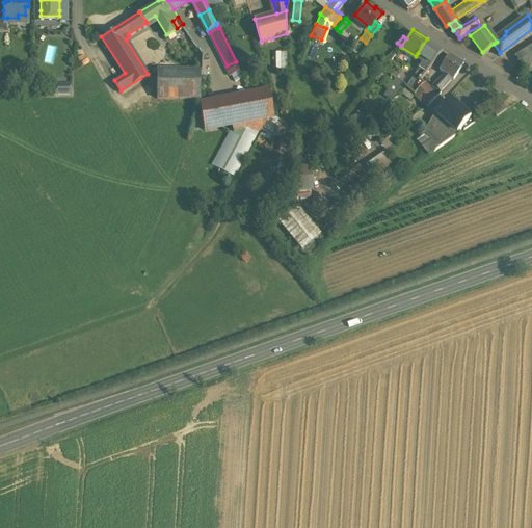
[(443,49),(427,38),(418,53),(424,57),(419,64),(422,66),(427,70),(443,49)]
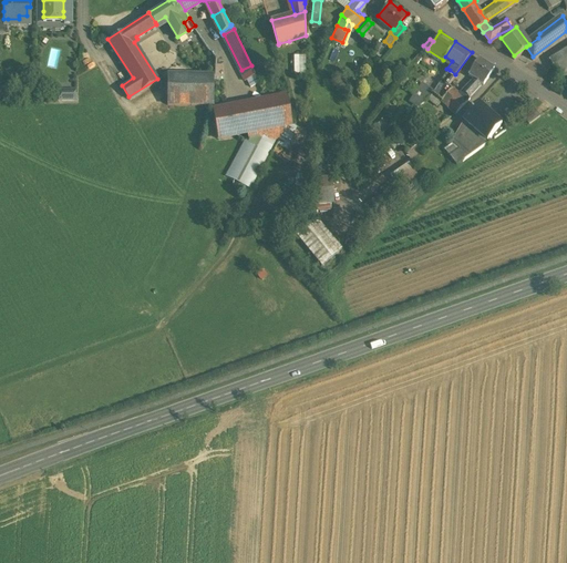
[(566,44),(548,57),(562,75),(566,71),(566,44)]
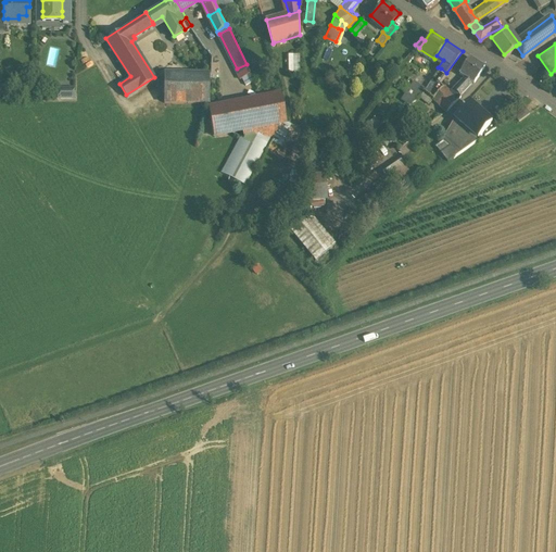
[(214,46),(207,49),(212,54),(211,73),(210,73),(210,100),(209,105),(216,104),(215,102),(220,99),(222,73),(218,54),(214,46)]
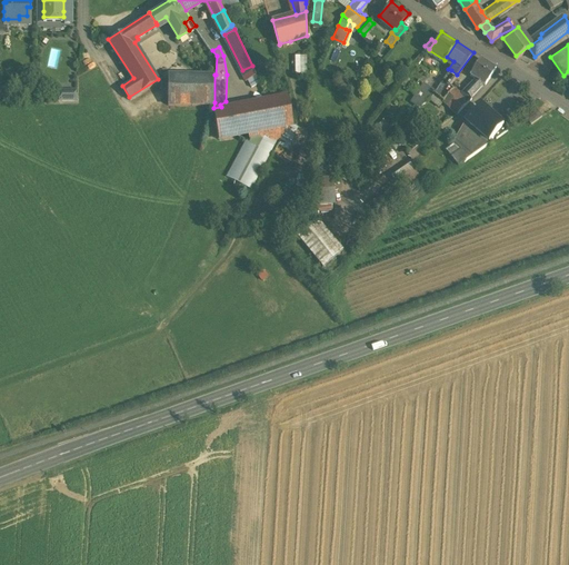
[(295,71),(306,71),(307,52),(295,51),(295,71)]
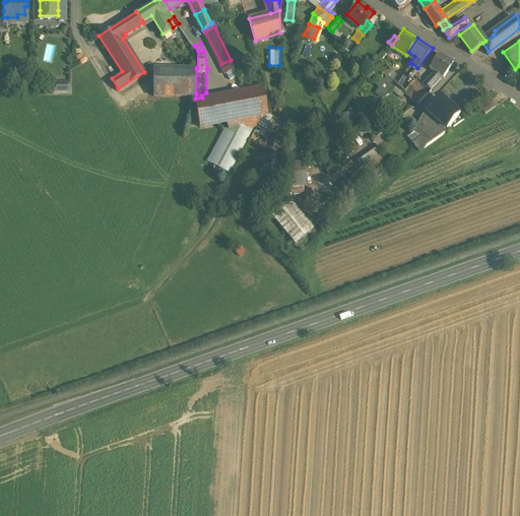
[(453,60),(439,51),(430,65),(436,69),(442,72),(443,73),(453,60)]
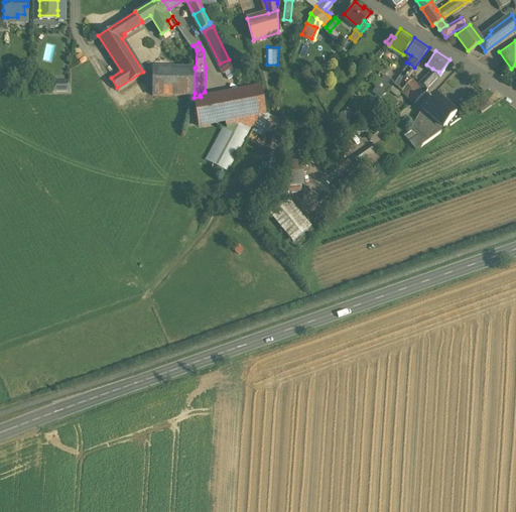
[(229,59),(220,64),(223,71),(225,70),(232,67),(229,59)]
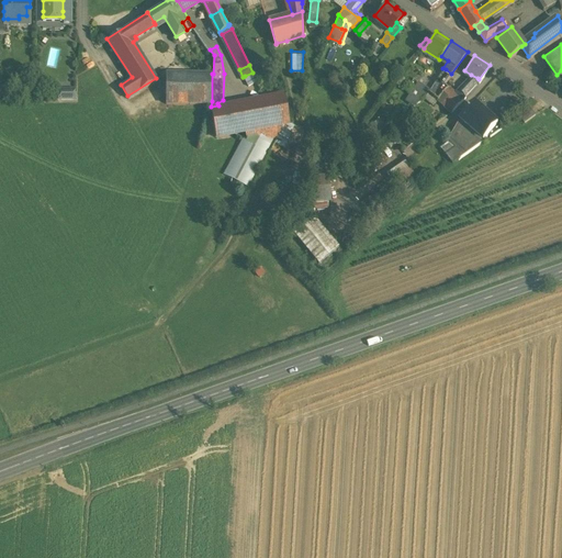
[(441,69),(437,77),(444,82),(451,74),(446,69),(445,71),(441,69)]
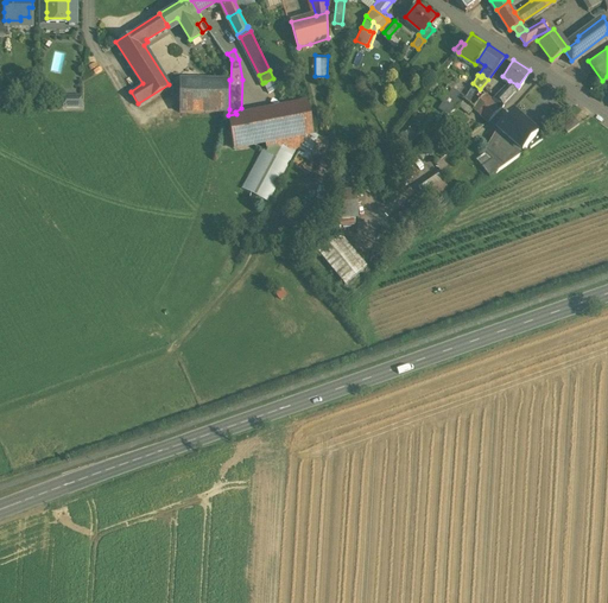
[(179,78),(169,84),(169,99),(179,100),(179,78)]
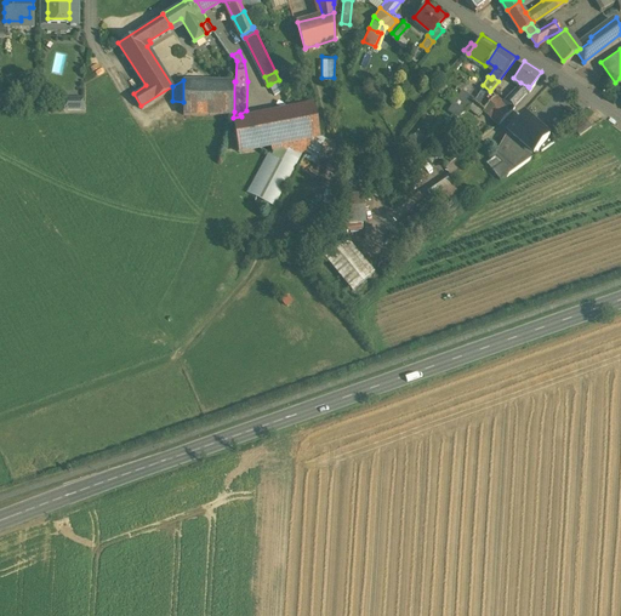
[(234,81),(183,80),(183,102),(183,112),(234,112),(234,81)]
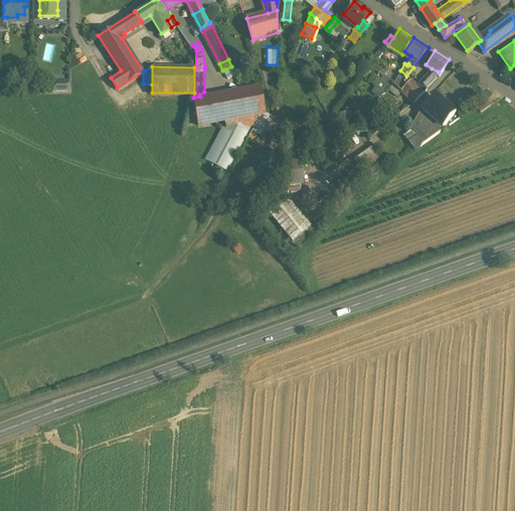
[(231,66),(224,69),(227,76),(234,72),(231,66)]
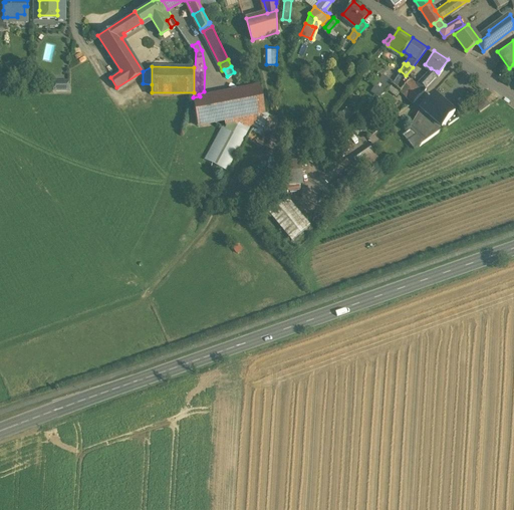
[(431,68),(420,79),(425,85),(437,71),(431,68)]
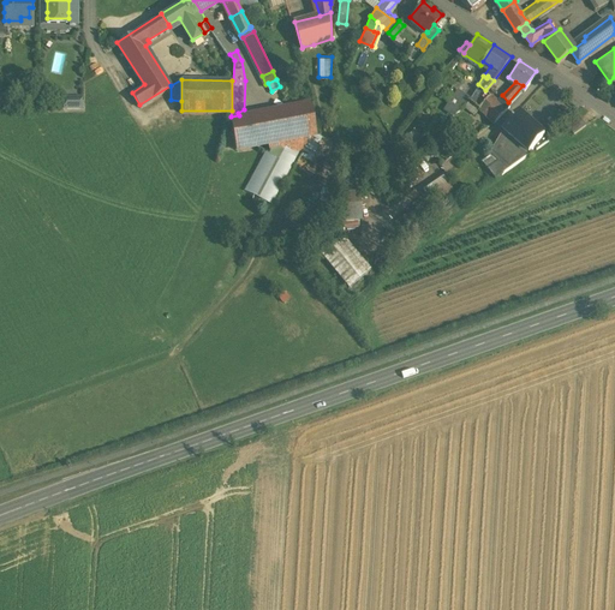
[(485,90),(478,84),(471,94),(469,99),(478,106),(490,93),(485,90)]
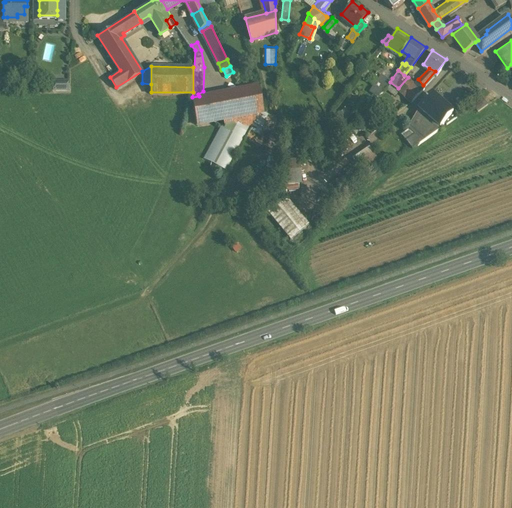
[(392,78),(381,71),(373,82),(383,89),(387,86),(390,82),(392,78)]
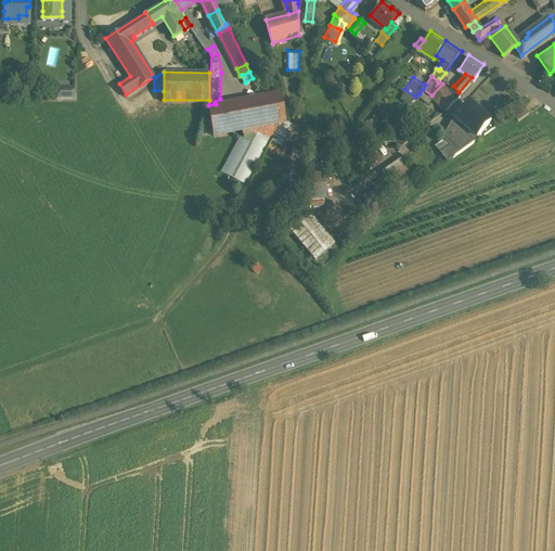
[(449,89),(442,84),(431,95),(446,107),(460,93),(459,92),(453,86),(452,85),(449,89)]
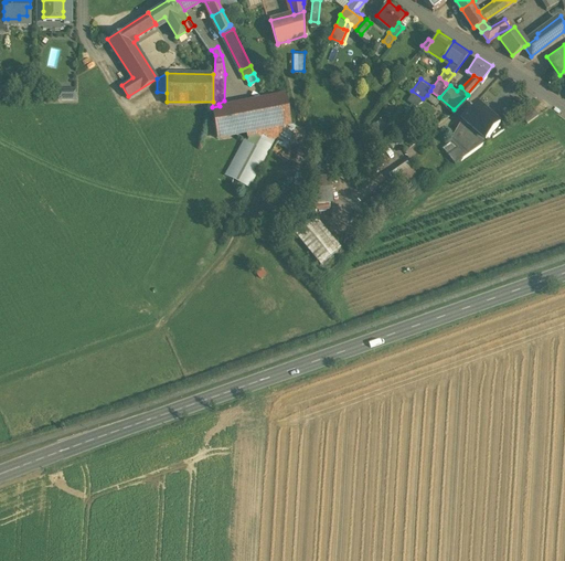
[(439,97),(430,91),(427,95),(436,102),(439,97)]
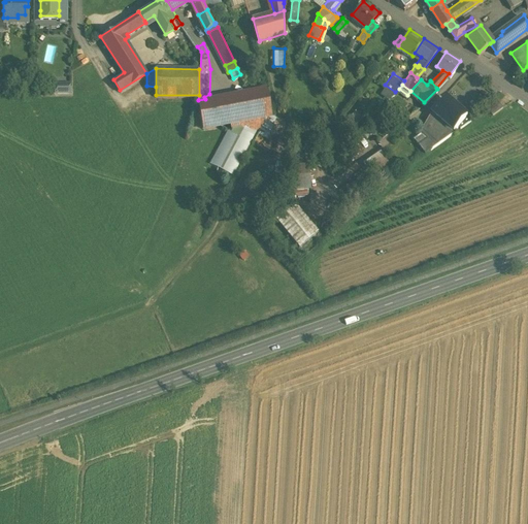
[(205,99),(198,100),(199,107),(202,126),(230,121),(267,115),(272,112),(267,87),(205,99)]
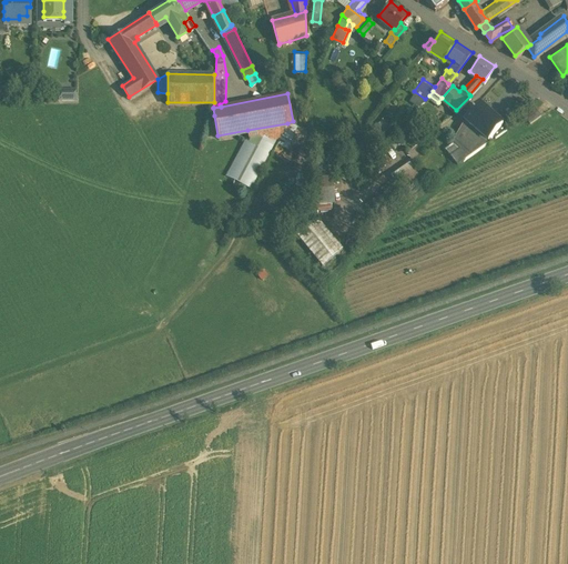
[(507,127),(478,102),(465,118),(452,139),(460,147),(468,154),(490,139),(488,138),(493,132),(496,134),(507,127)]
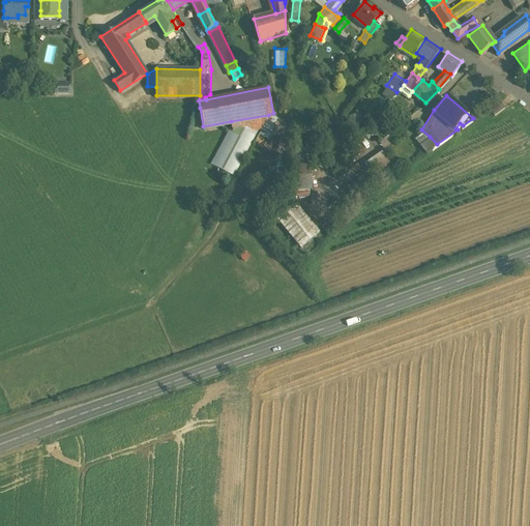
[(500,98),(490,106),(495,113),(504,106),(500,98)]
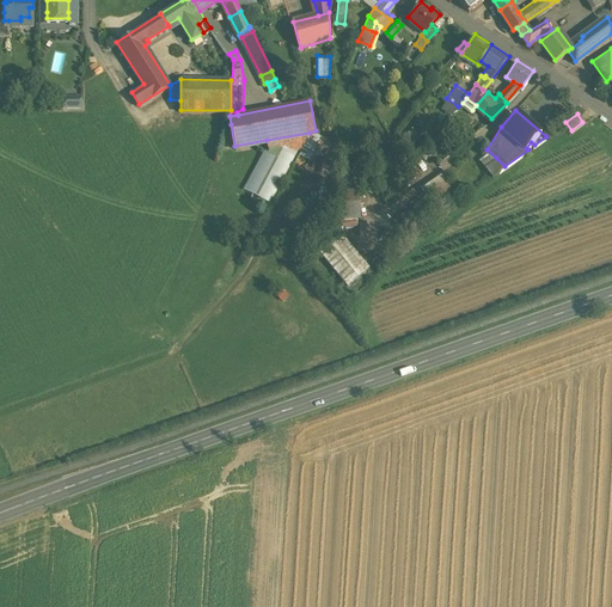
[(460,121),(457,116),(450,121),(453,127),(460,121)]
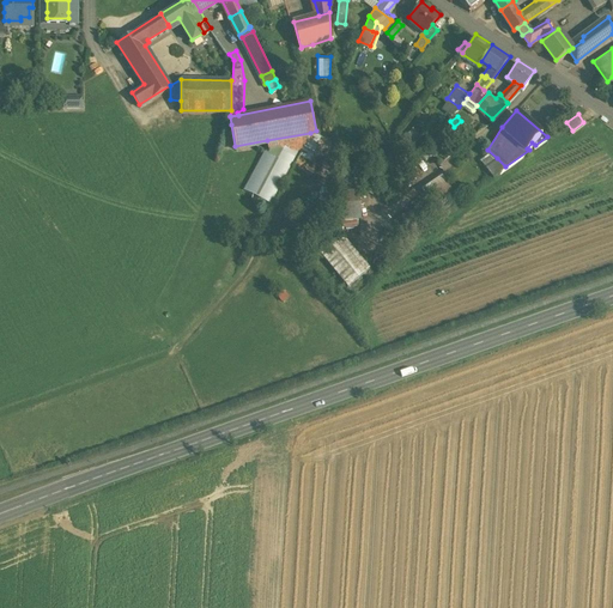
[(219,150),(235,146),(231,125),(226,126),(219,150)]
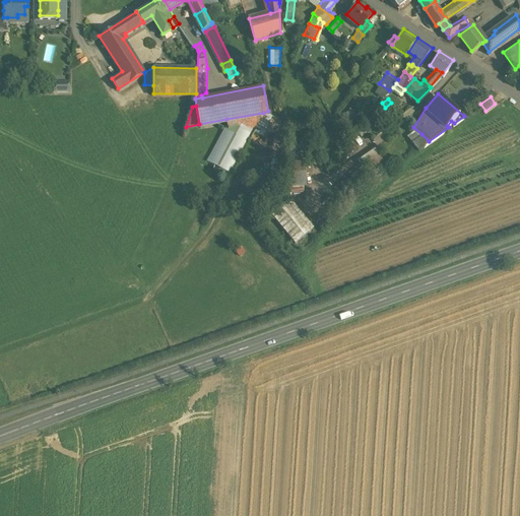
[(378,106),(372,111),(376,116),(382,111),(378,106)]
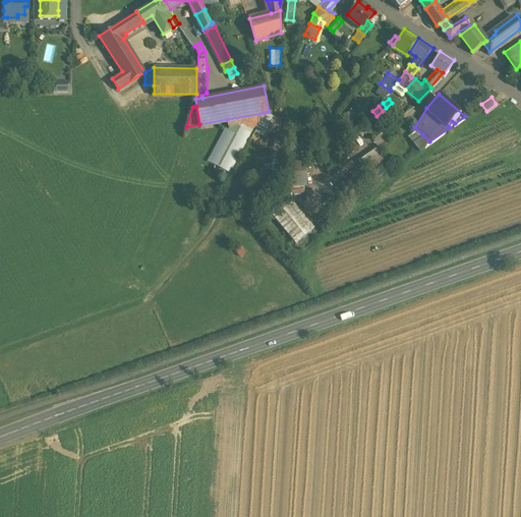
[(254,130),(264,134),(273,115),(269,111),(264,113),(256,125),(254,130)]
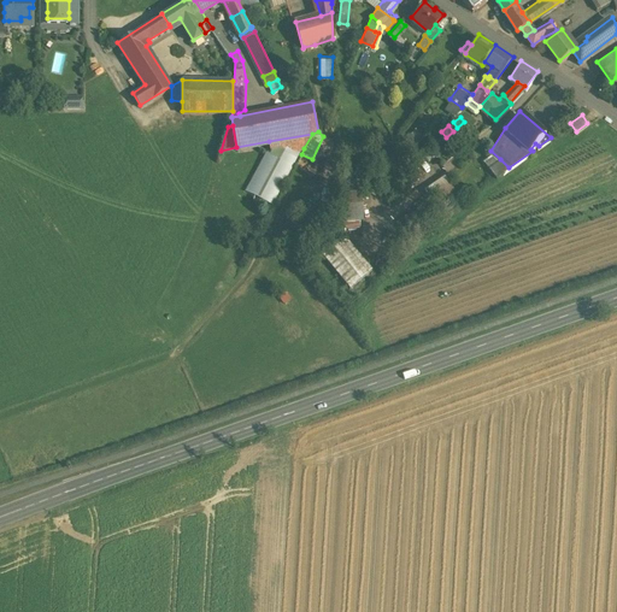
[(312,134),(269,141),(272,153),(285,152),(297,149),(304,148),(312,134)]
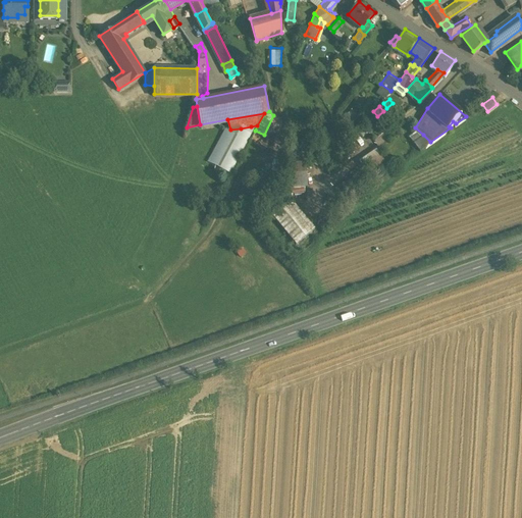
[(208,159),(229,171),(254,126),(251,126),(241,128),(230,130),(225,127),(208,159)]
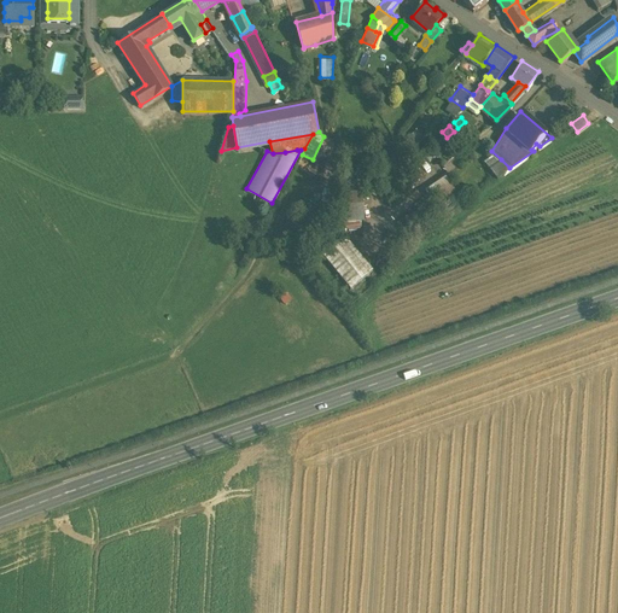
[(501,159),(491,167),(499,176),(509,168),(501,159)]
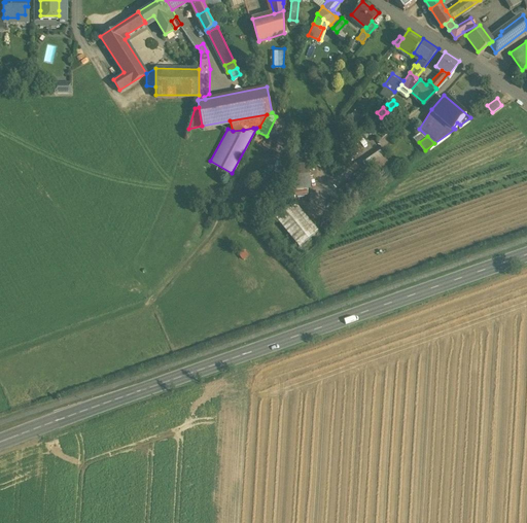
[(362,164),(370,174),(386,162),(379,151),(362,164)]
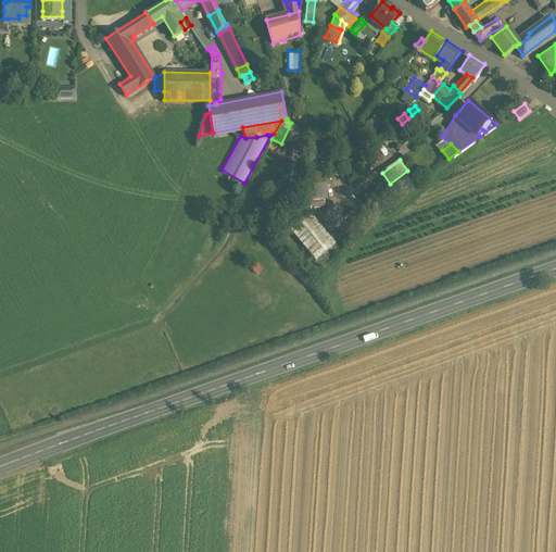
[(311,200),(326,199),(325,173),(310,174),(311,200)]
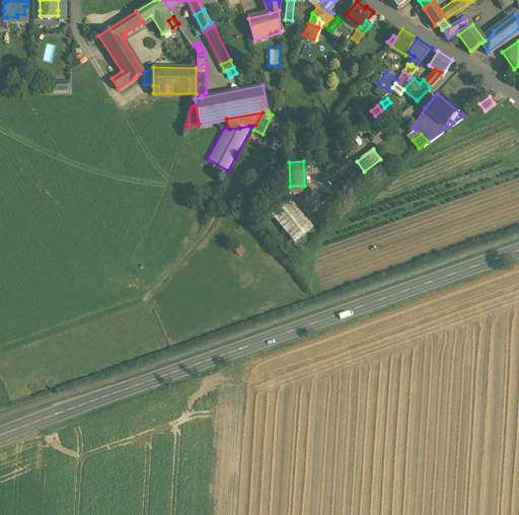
[(270,182),(281,182),(280,166),(270,166),(270,182)]
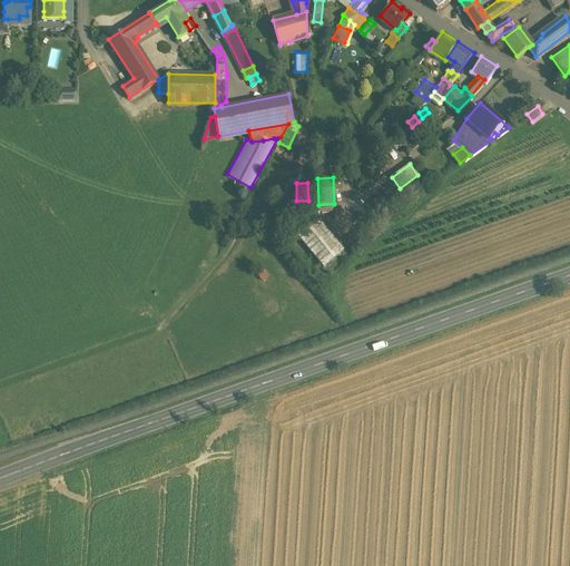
[(296,233),(320,263),(338,249),(316,218),(296,233)]
